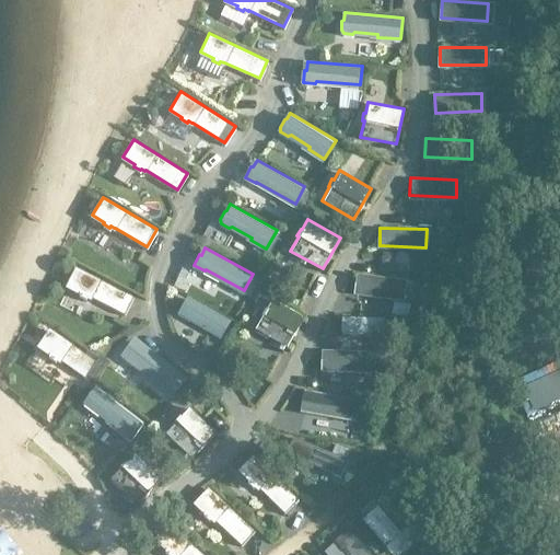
[(77,266),(67,285),(80,291),(79,293),(85,297),(86,295),(90,297),(91,296),(125,313),(132,295),(77,266)]
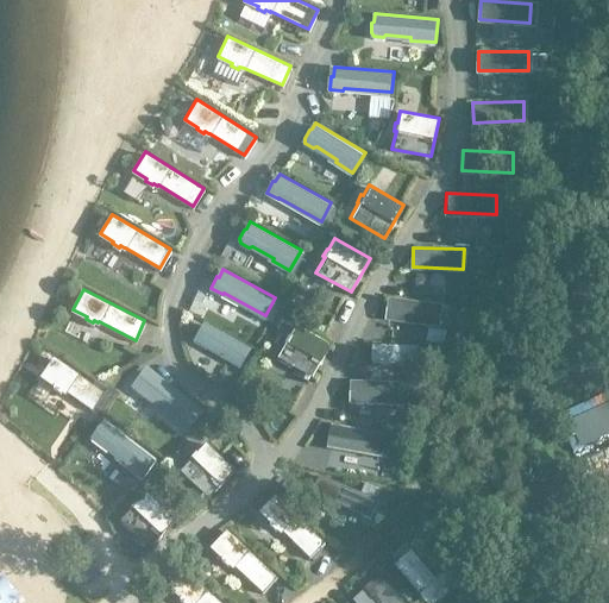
[(389,297),(387,316),(437,322),(439,303),(389,297)]
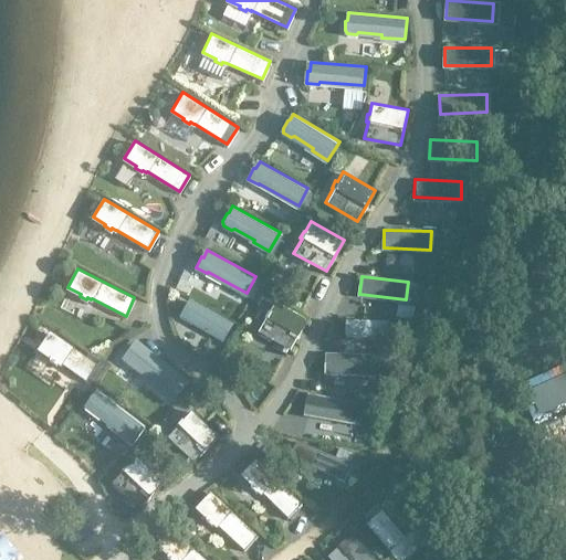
[(192,320),(223,338),(232,323),(191,299),(188,304),(187,304),(180,315),(192,323),(192,320)]
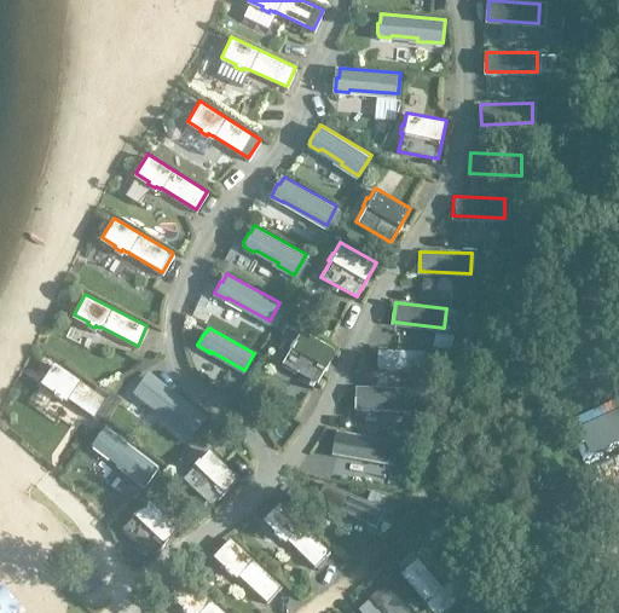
[(293,339),(289,346),(290,347),(282,363),(317,382),(336,348),(301,328),(294,340),(293,339)]
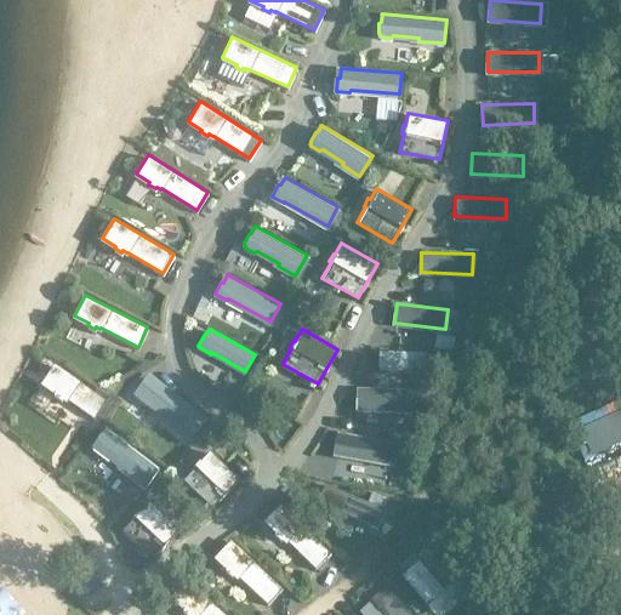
[(422,368),(422,353),(379,352),(379,366),(422,368)]
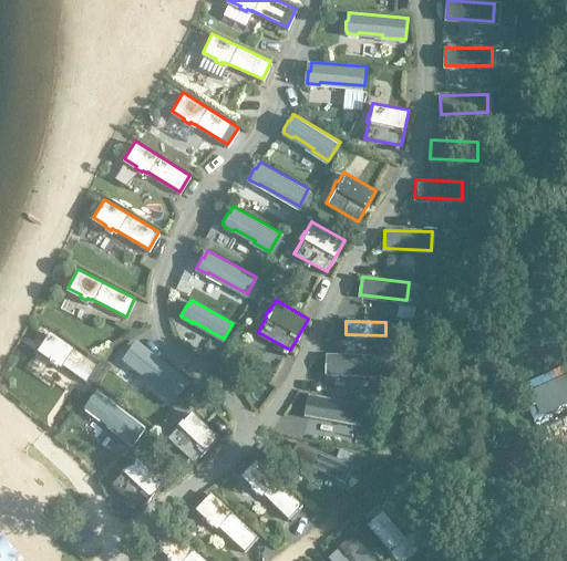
[(52,332),(38,351),(62,369),(64,366),(88,381),(99,364),(52,332)]
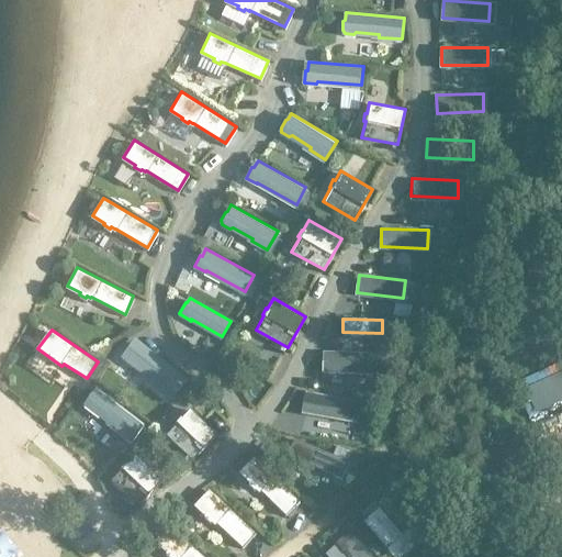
[(136,342),(131,348),(128,347),(122,356),(131,364),(132,361),(168,390),(179,376),(136,342)]
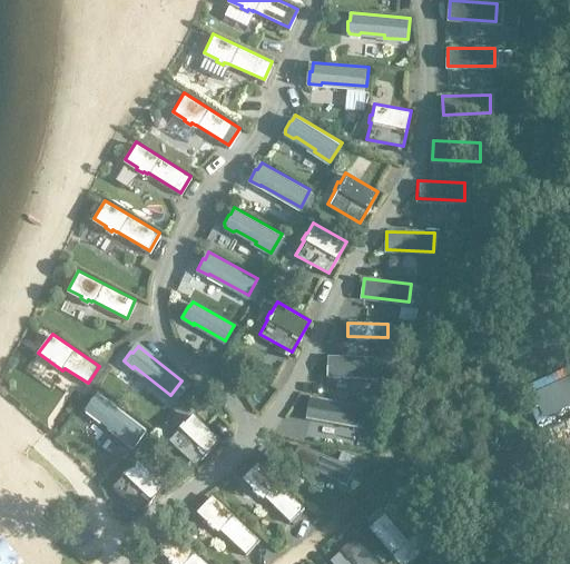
[(330,355),(328,374),(375,375),(376,357),(330,355)]
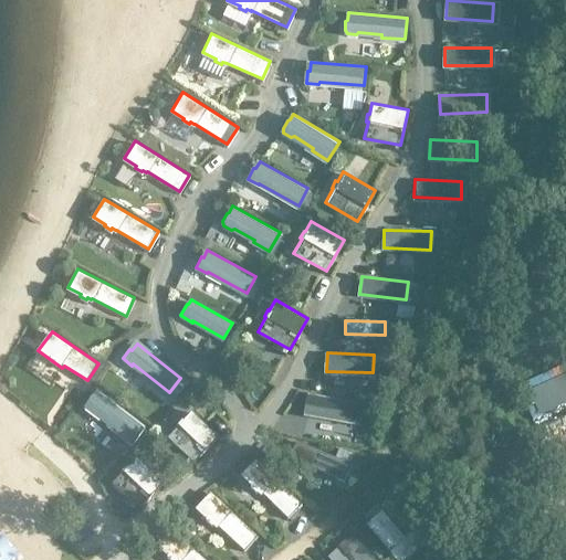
[(90,395),(85,403),(85,408),(93,413),(95,412),(108,422),(106,424),(132,443),(145,425),(97,390),(93,395),(90,395)]
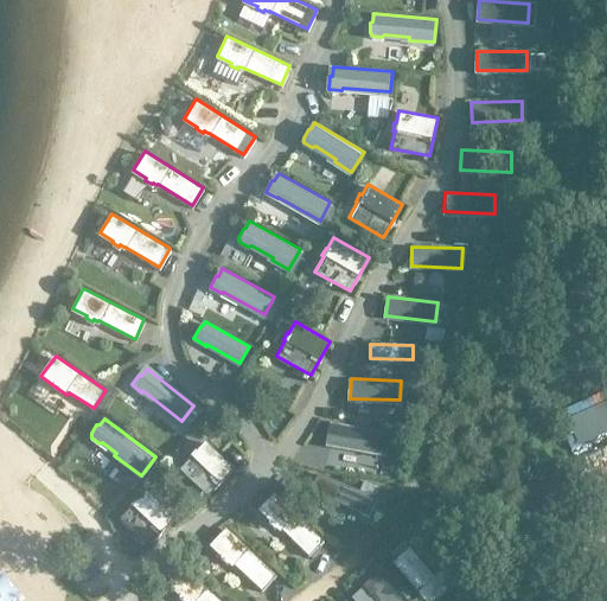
[(385,453),(389,433),(330,422),(326,442),(385,453)]
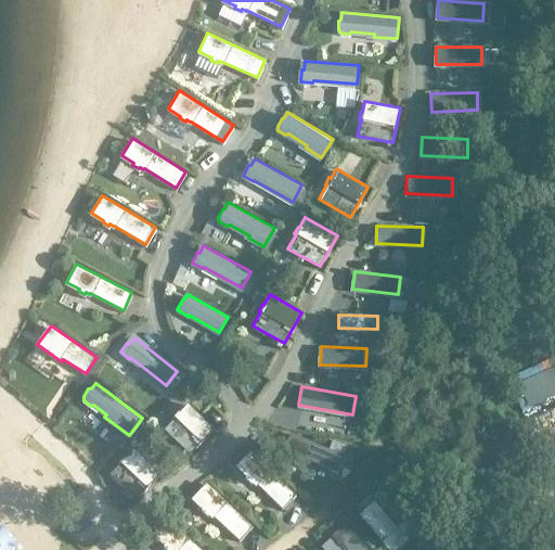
[(178,409),(172,416),(173,417),(163,427),(189,453),(214,427),(186,403),(179,410),(178,409)]
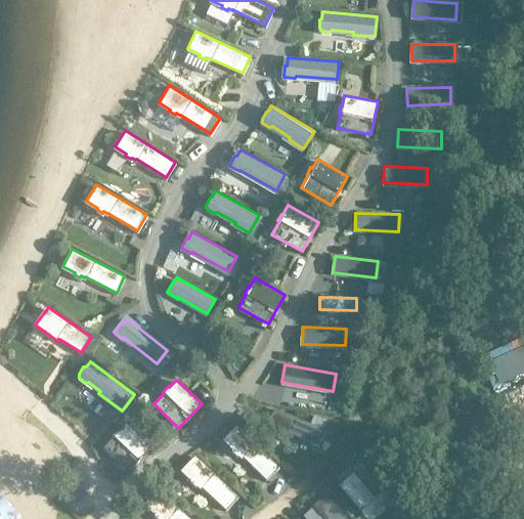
[(306,401),(309,417),(351,406),(348,392),(306,401)]
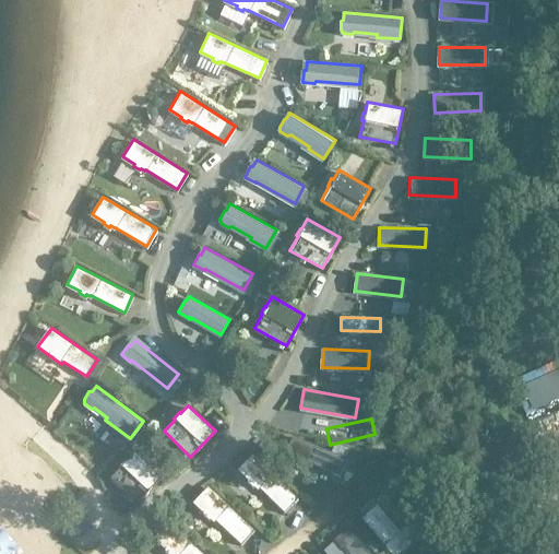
[(292,435),(285,452),(306,461),(306,460),(339,474),(345,458),(292,435)]
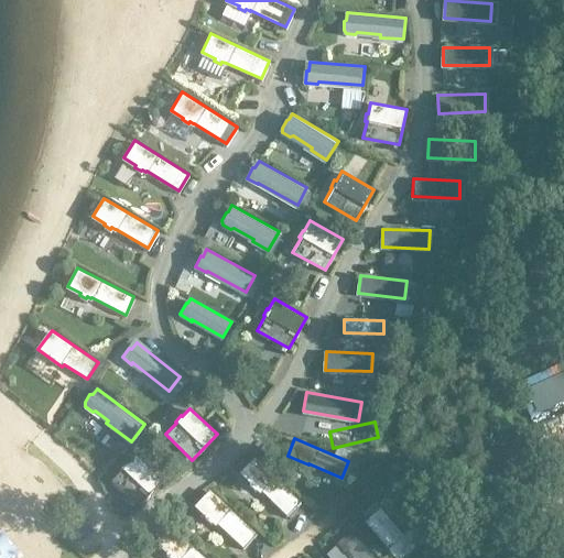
[(136,455),(127,462),(126,461),(120,467),(121,468),(110,480),(137,505),(162,480),(136,455)]
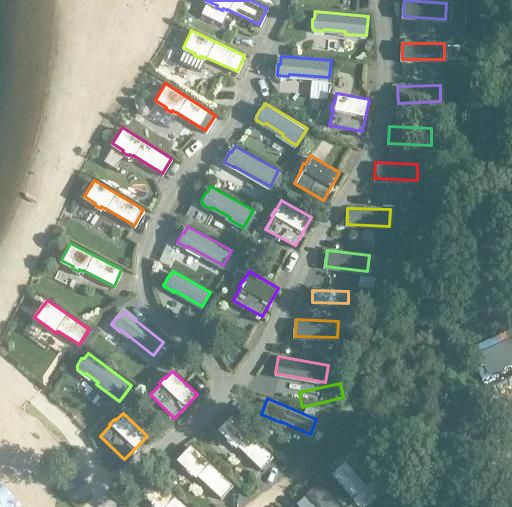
[(231,415),(218,429),(227,438),(225,439),(231,444),(232,443),(235,446),(236,444),(260,467),(272,455),(231,415)]
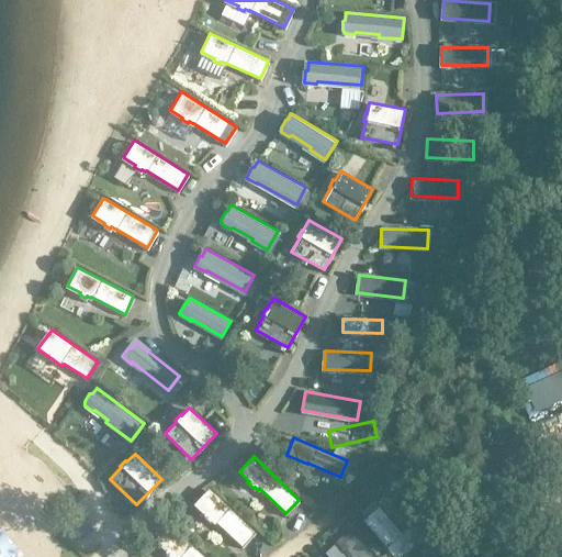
[(209,489),(194,504),(204,513),(203,515),(209,521),(211,520),(214,522),(215,521),(242,546),(255,532),(209,489)]
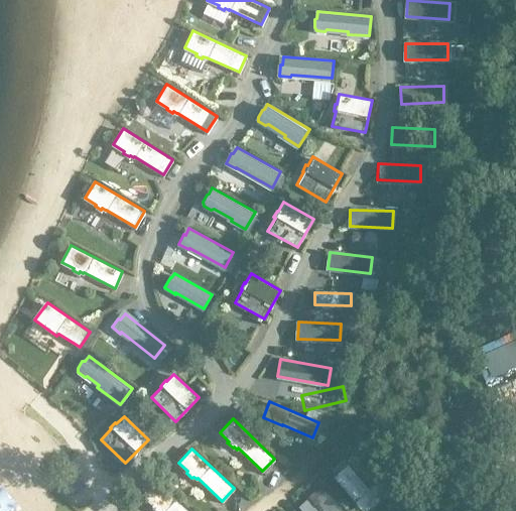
[(348,465),(333,478),(360,510),(369,510),(389,494),(378,481),(368,489),(348,465)]
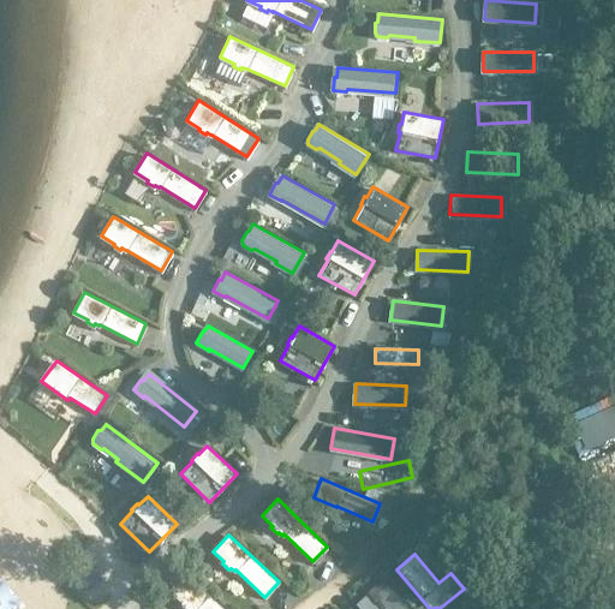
[(224,608),(186,574),(171,592),(181,602),(180,603),(185,608),(187,608),(189,608),(224,608)]
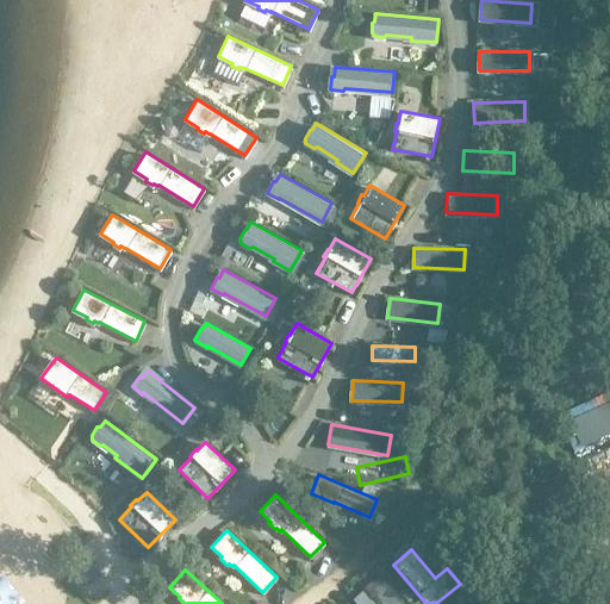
[(406,603),(380,573),(365,587),(378,603),(406,603)]
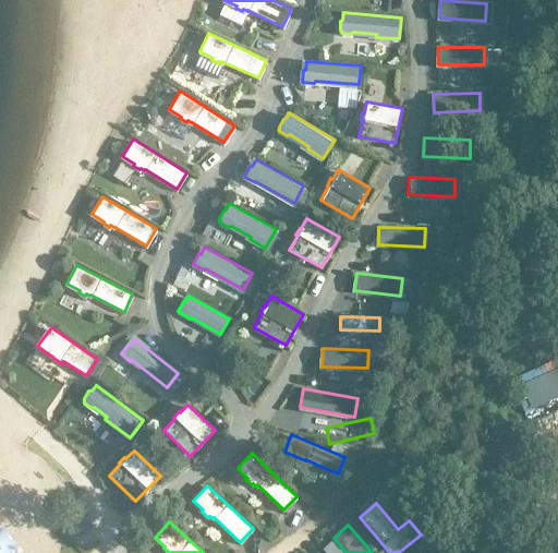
[(452,552),(438,539),(425,552),(452,552)]
